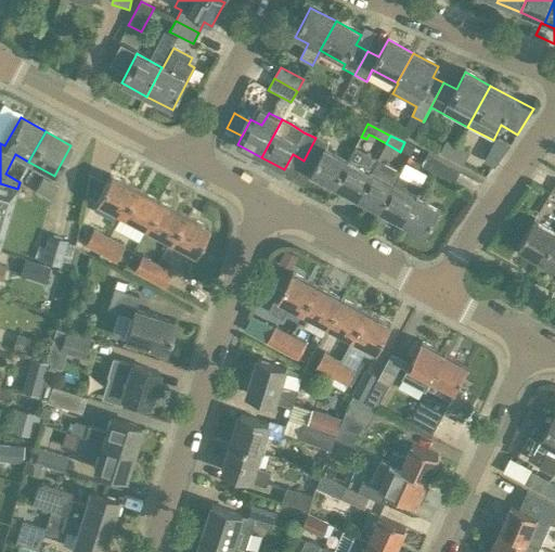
[(315,138),(304,161),(314,166),(311,174),(335,185),(348,161),(325,149),(327,144),(315,138)]
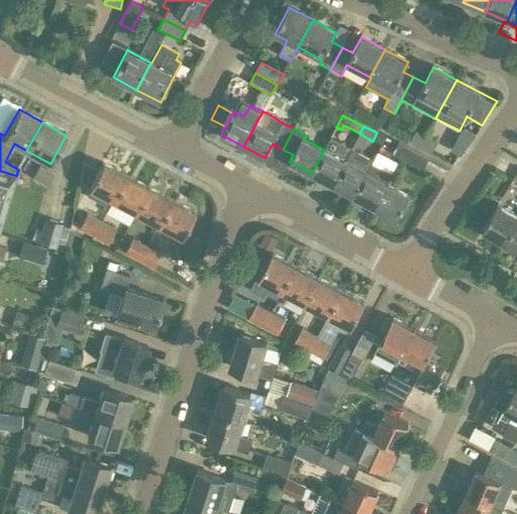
[(436,143),(425,137),(415,132),(409,143),(431,155),(436,143)]
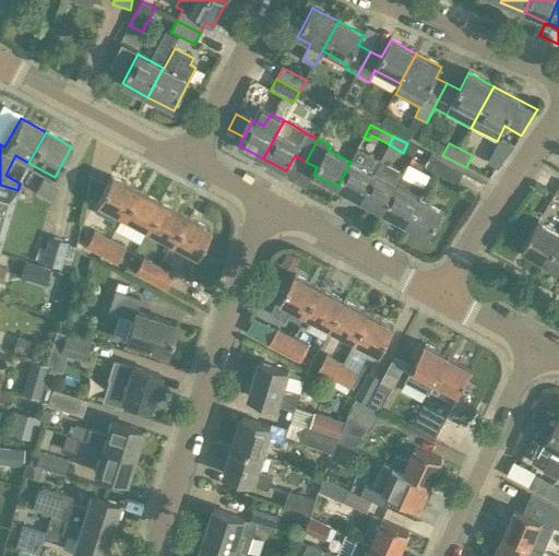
[(351,162),(337,187),(360,200),(380,161),(370,155),(364,168),(351,162)]
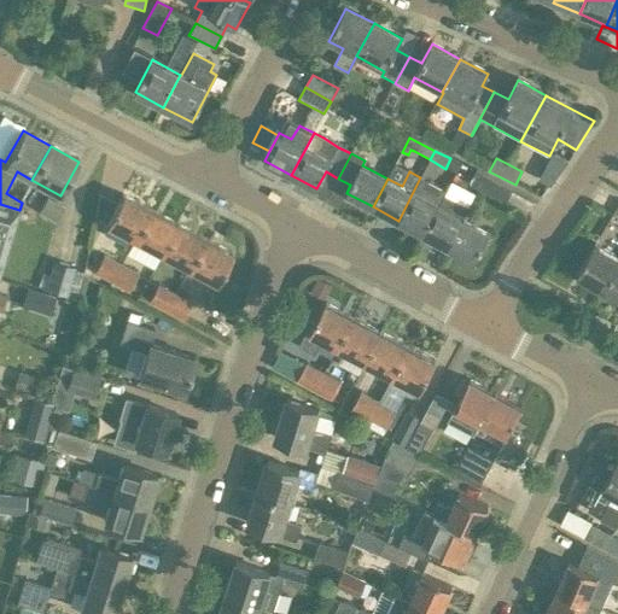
[(479,191),(485,177),(476,173),(468,185),(479,191)]
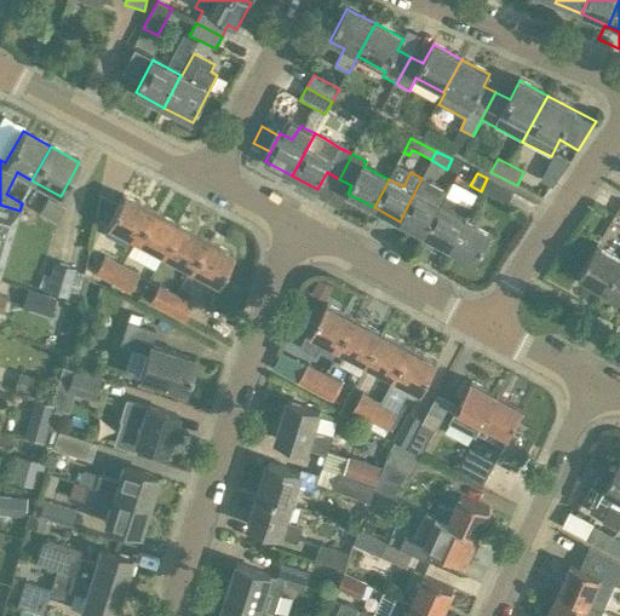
[(422,178),(400,222),(425,235),(447,191),(422,178)]
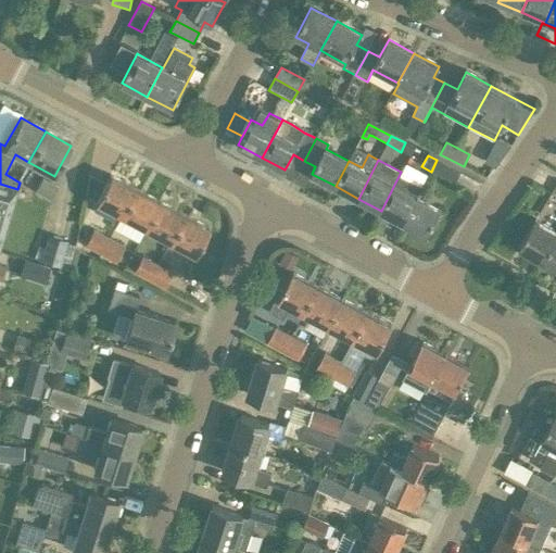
[(437,160),(431,172),(454,184),(459,172),(437,160)]
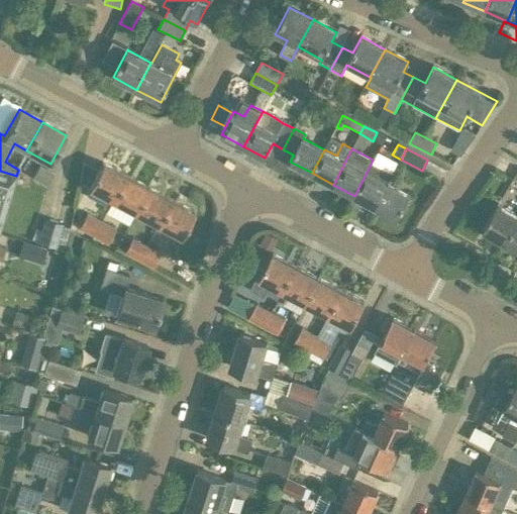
[(373,160),(354,196),(377,207),(389,184),(368,173),(374,161),(373,160)]
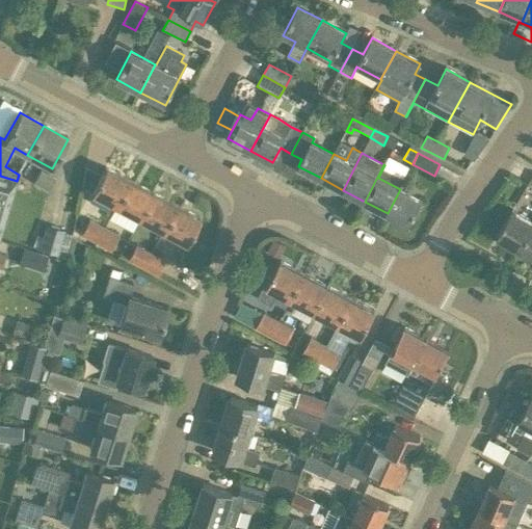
[(81,189),(90,194),(114,207),(128,182),(104,169),(101,176),(85,167),(81,189)]
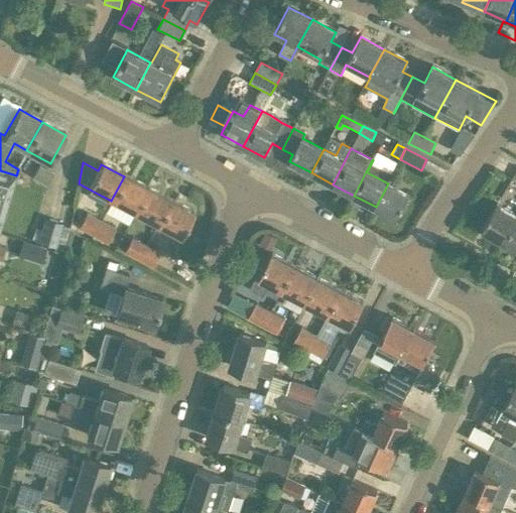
[(32,179),(46,186),(53,174),(39,166),(32,179)]
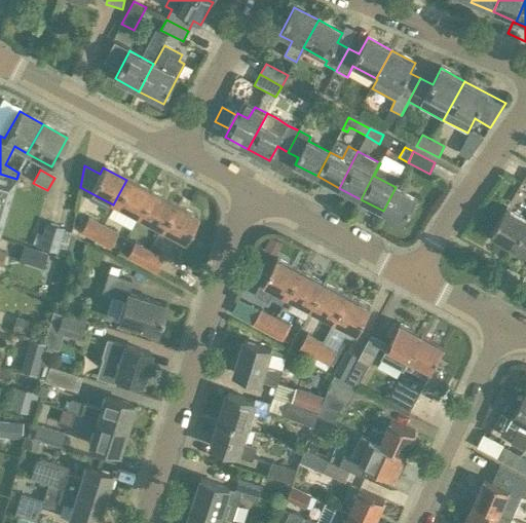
[(0,234),(16,179),(0,174),(0,234)]
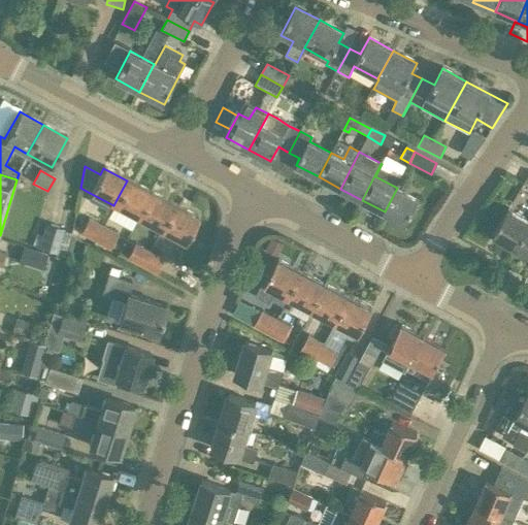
[(137,218),(151,193),(127,181),(113,205),(137,218)]
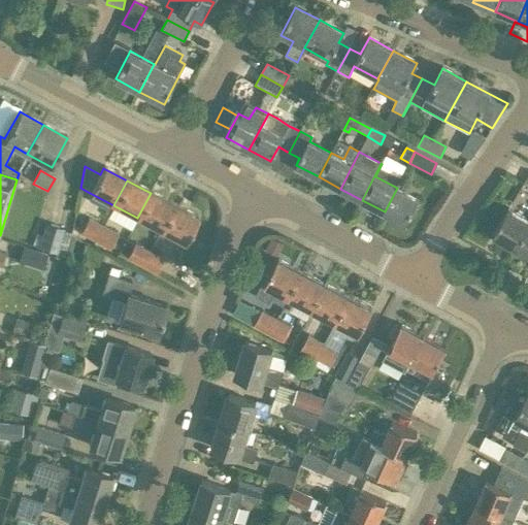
[(397,188),(385,211),(406,223),(419,199),(397,188)]
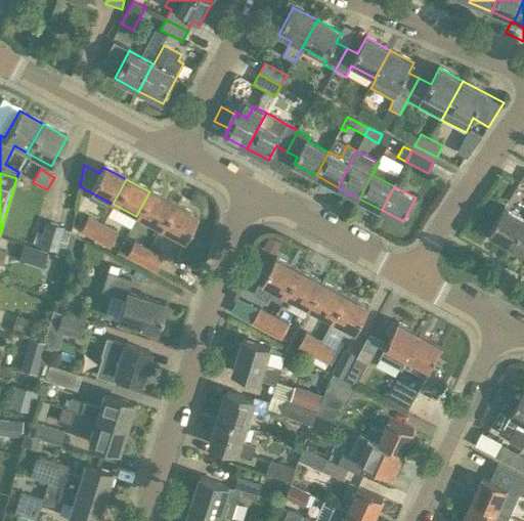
[(160,228),(172,204),(149,191),(136,216),(160,228)]
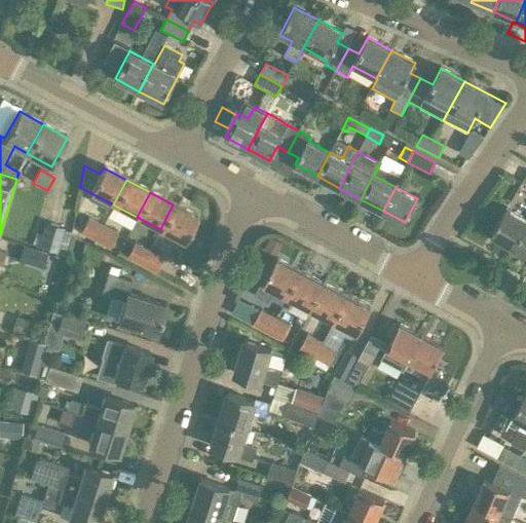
[(173,204),(160,229),(183,241),(196,217),(173,204)]
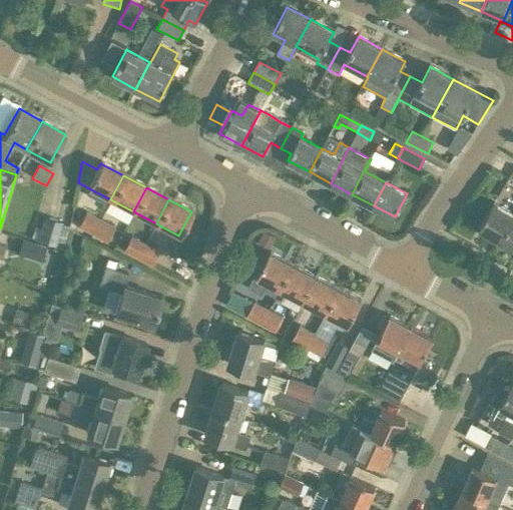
[(500,241),(512,217),(512,213),(493,202),(478,228),(500,241)]
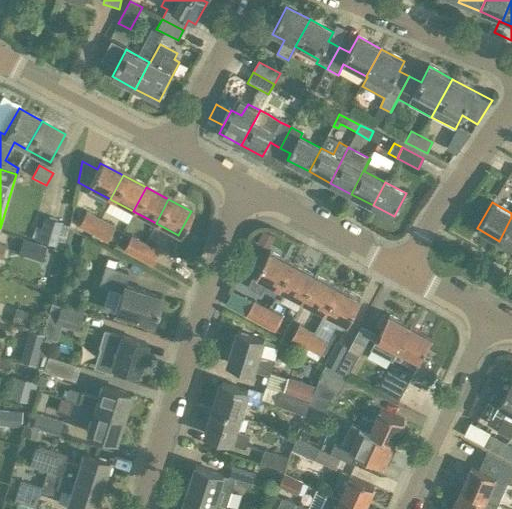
[(77,228),(92,236),(100,218),(86,211),(77,228)]
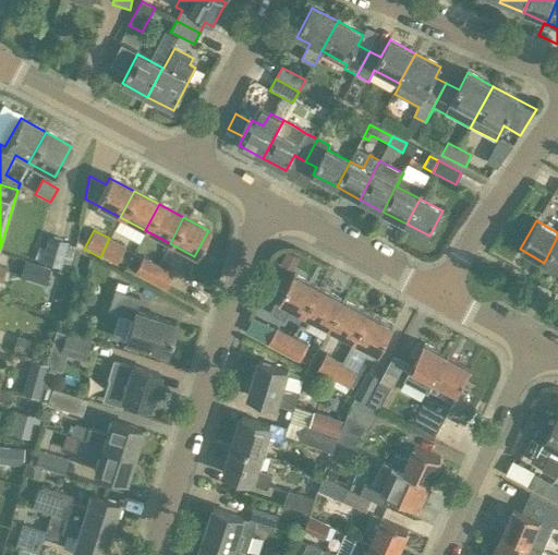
[(40,262),(68,270),(73,253),(65,251),(68,243),(48,237),(40,262)]
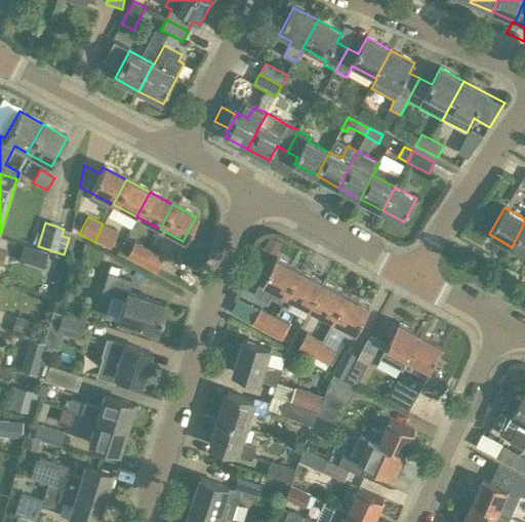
[(524,223),(512,247),(524,254),(524,223)]
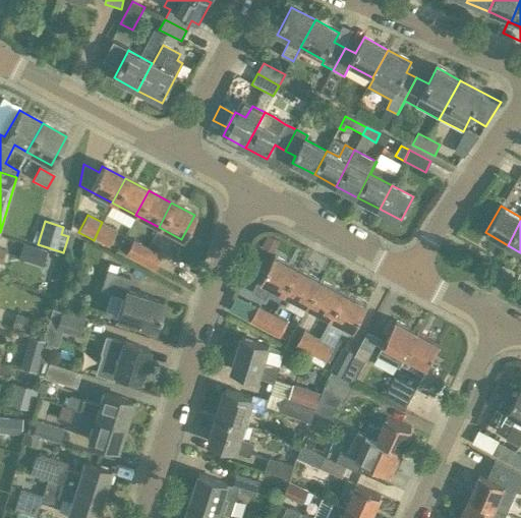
[(117,230),(102,222),(94,240),(108,247),(117,230)]
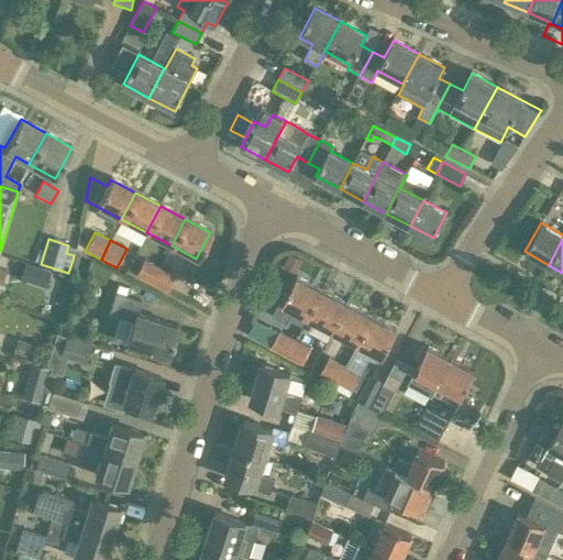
[(301,261),(290,255),(285,264),(296,271),(301,261)]
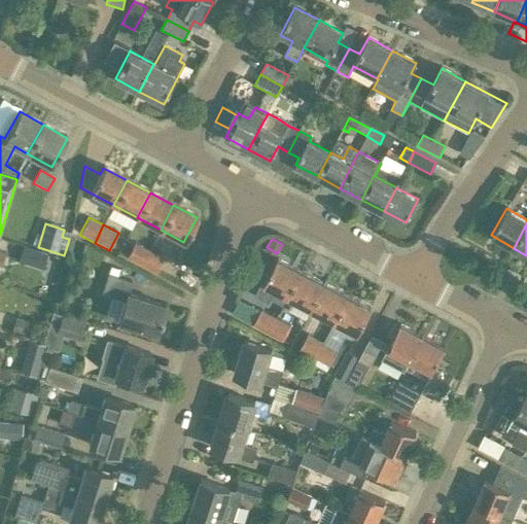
[(127,259),(141,268),(149,251),(135,243),(127,259)]
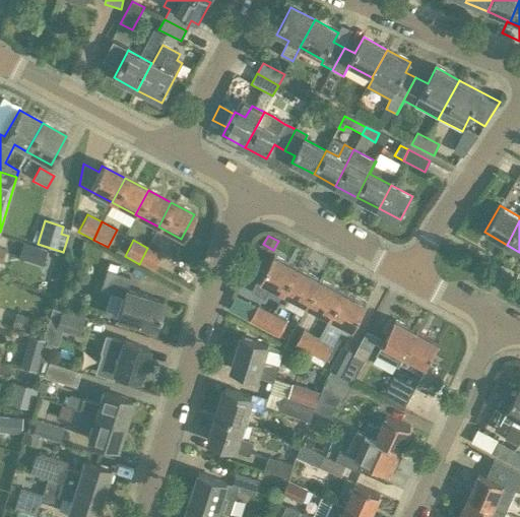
[(18,259),(43,266),(47,251),(22,244),(18,259)]
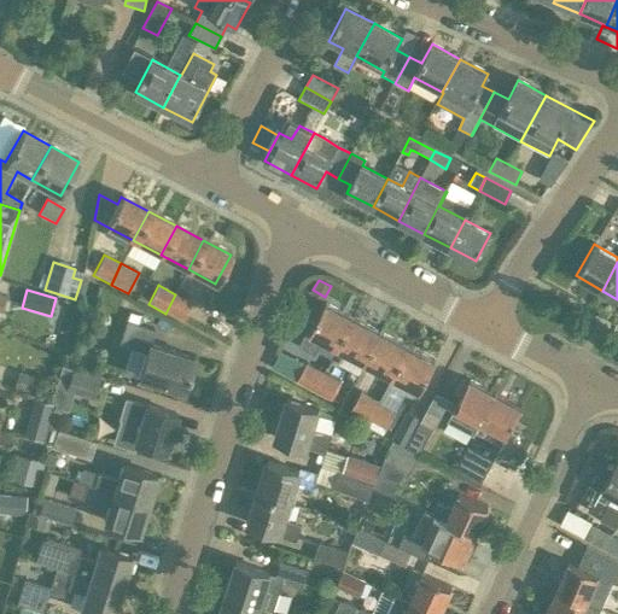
[(193,303),(175,294),(165,314),(184,322),(193,303)]
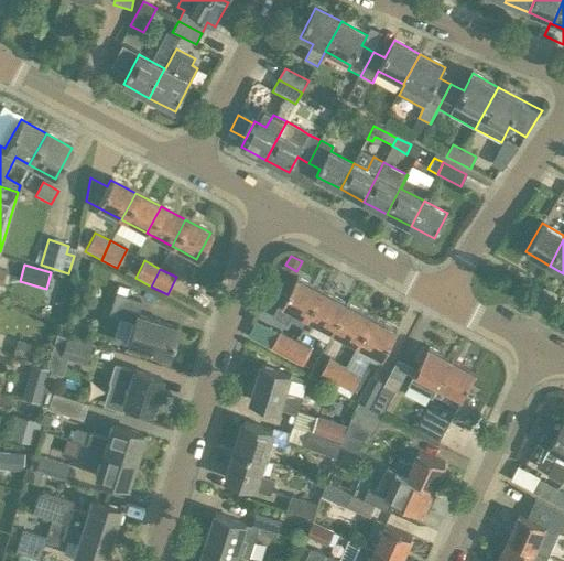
[(302,327),(322,291),(295,278),(282,304),(294,311),(289,321),(302,327)]
